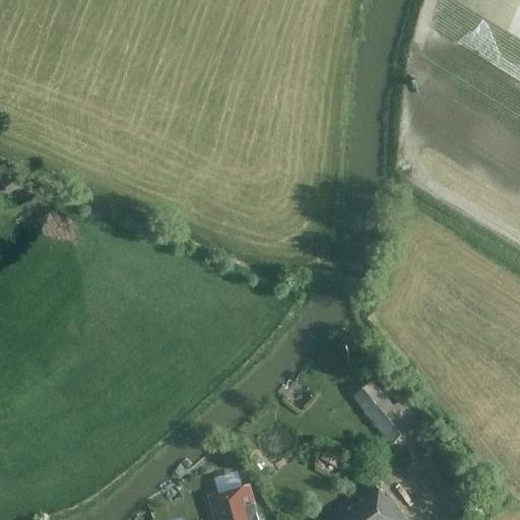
[(394,406),(374,381),(353,397),(392,445),(412,429),(401,414),(405,411),(399,403),(394,406)]
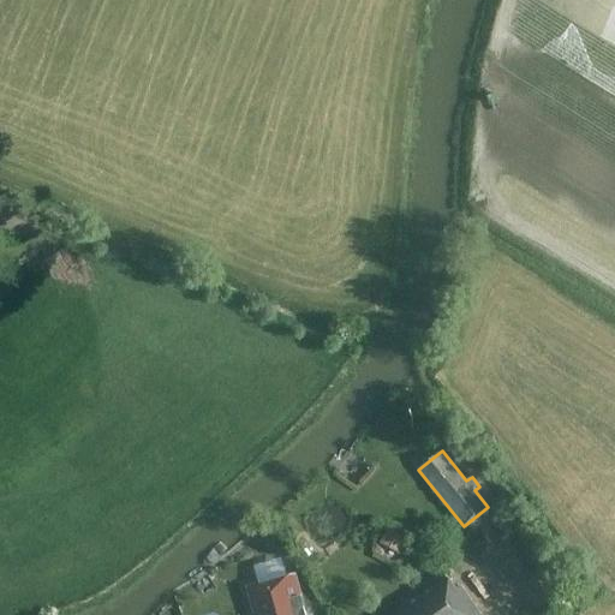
[(387,530),(380,544),(400,555),(408,539),(387,530)]
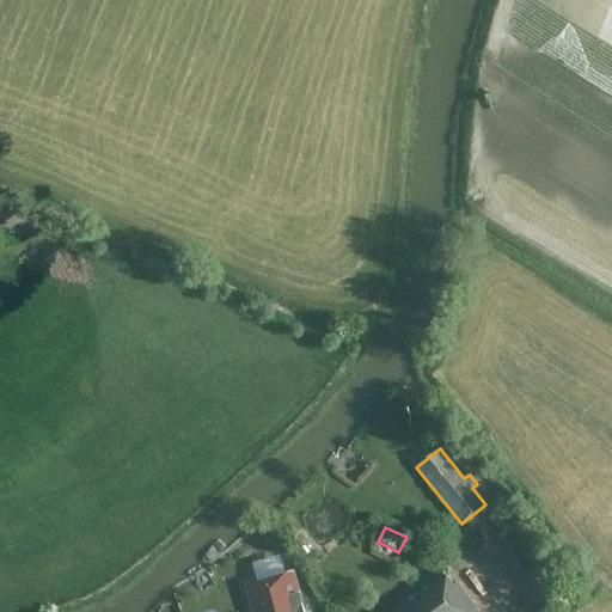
[(454,588),(441,570),(396,600),(402,609),(395,611),(477,611),(458,585),(454,588)]
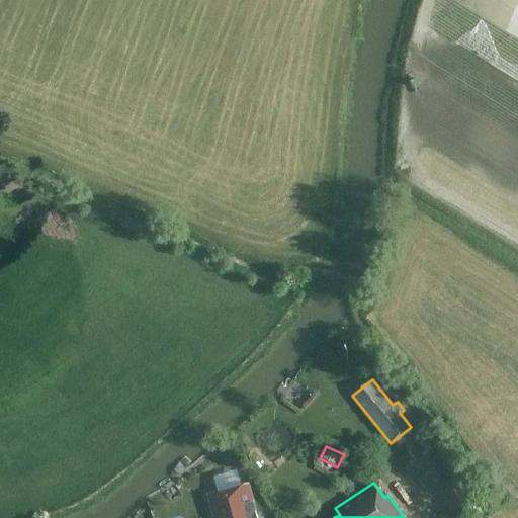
[(250,491),(246,485),(209,495),(214,517),(257,517),(254,503),(253,503),(250,491)]
